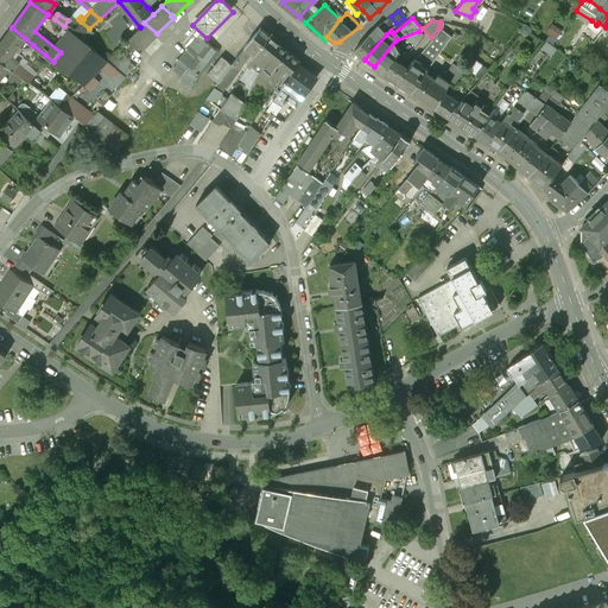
[(140,27),(107,59),(126,76),(135,67),(130,62),(130,55),(140,45),(144,48),(158,35),(157,33),(144,23),(140,27)]
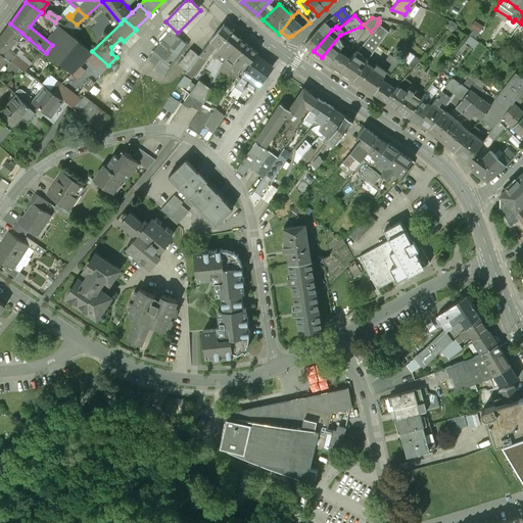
[(326,22),(305,44),(314,51),(332,30),(326,22)]
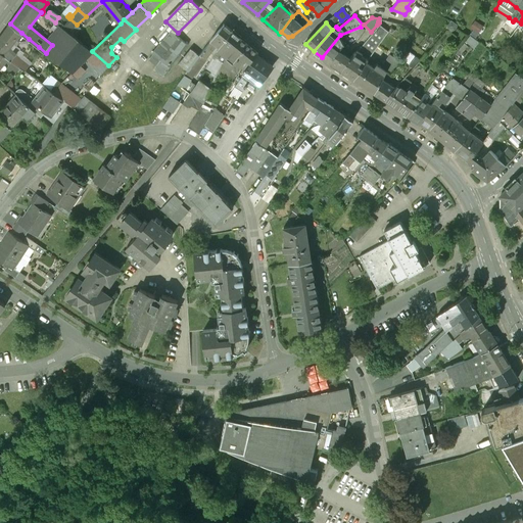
[(21,33),(10,24),(0,37),(0,50),(4,54),(8,48),(21,33)]
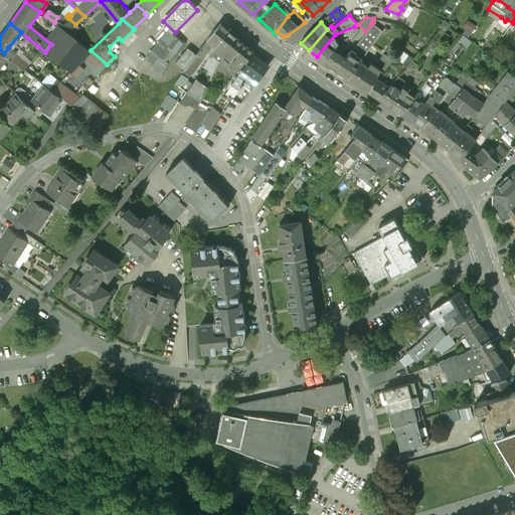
[(373,24),(353,50),(356,52),(355,54),(361,59),(382,31),(373,24)]
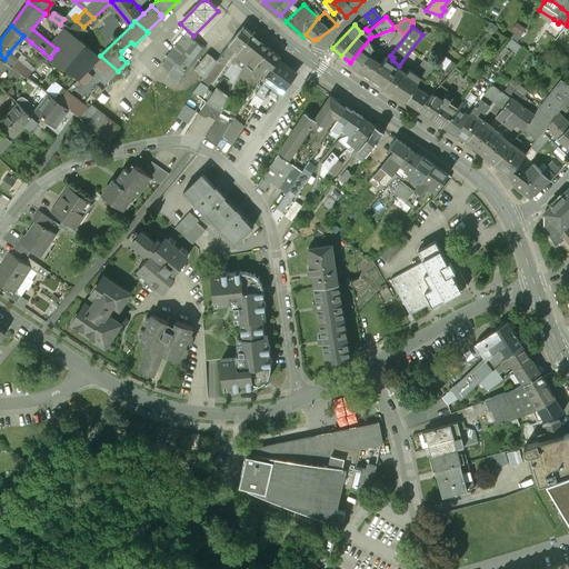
[(252,35),(243,28),(231,43),(239,51),(252,35)]
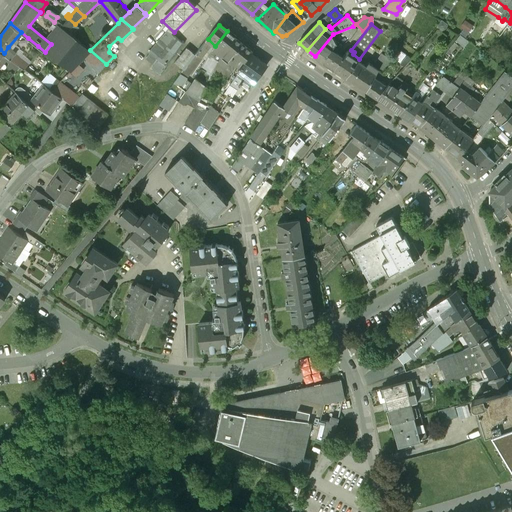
[(74,36),(64,29),(51,44),(45,52),(55,59),(74,36)]
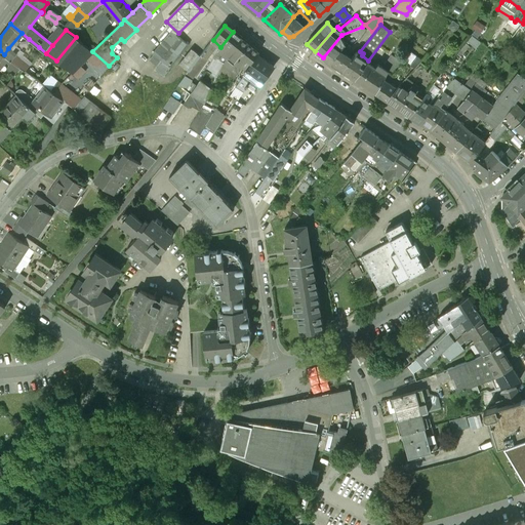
[(172,32),(161,43),(153,53),(153,54),(150,58),(159,66),(156,70),(164,76),(170,68),(189,45),(172,32)]
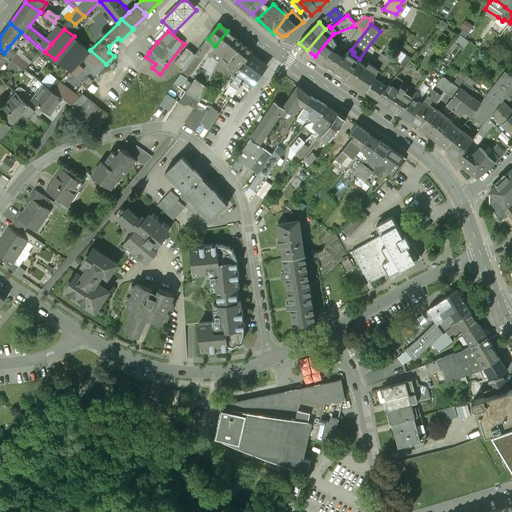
[(215,46),(211,52),(212,52),(215,53),(217,52),(221,54),(225,52),(236,38),(227,31),(215,46)]
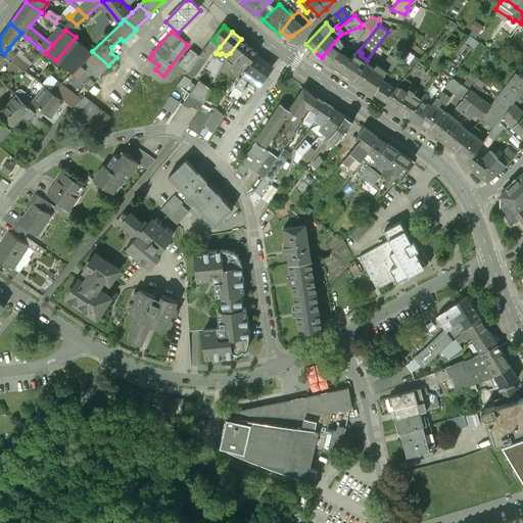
[(468,33),(464,40),(472,46),(477,39),(468,33)]
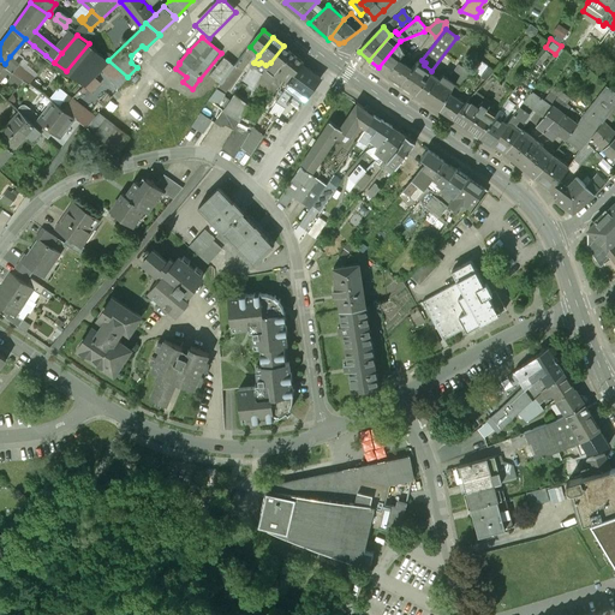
[(400,41),(378,67),(387,75),(398,60),(400,57),(405,52),(400,41)]
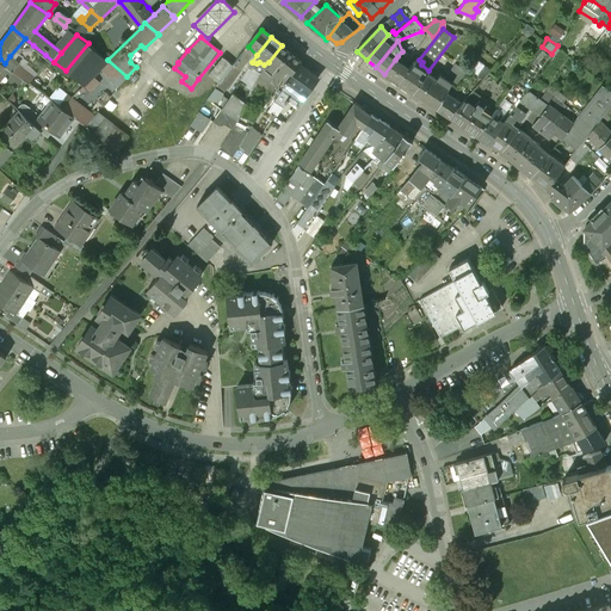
[(88,43),(66,71),(84,85),(107,60),(88,43)]
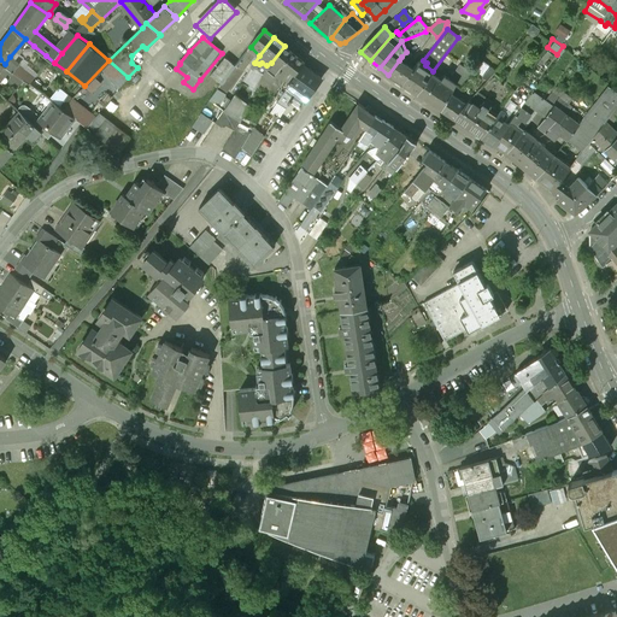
[(46,56),(34,46),(28,52),(41,63),(46,56)]
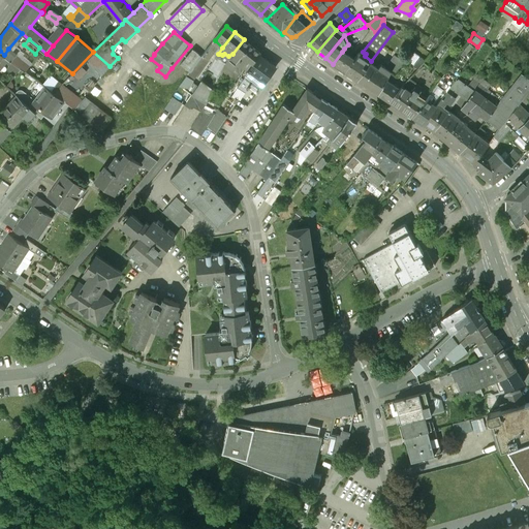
[(232,54),(229,57),(226,62),(240,73),(250,59),(254,62),(259,56),(256,53),(258,50),(244,39),(232,54)]
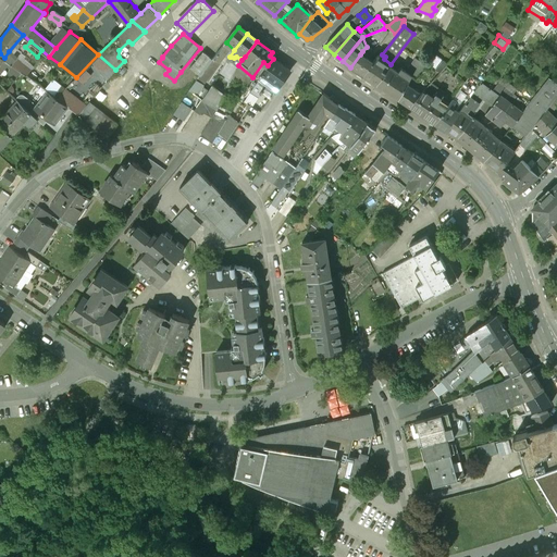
[(28,67),(9,51),(4,58),(9,62),(16,69),(24,74),(28,67)]
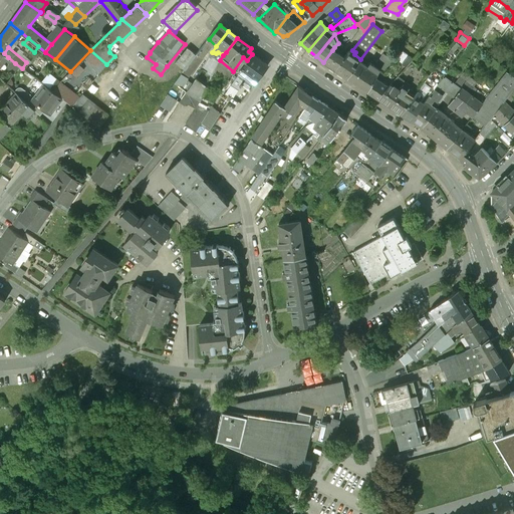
[(188,48),(176,62),(183,69),(195,54),(188,48)]
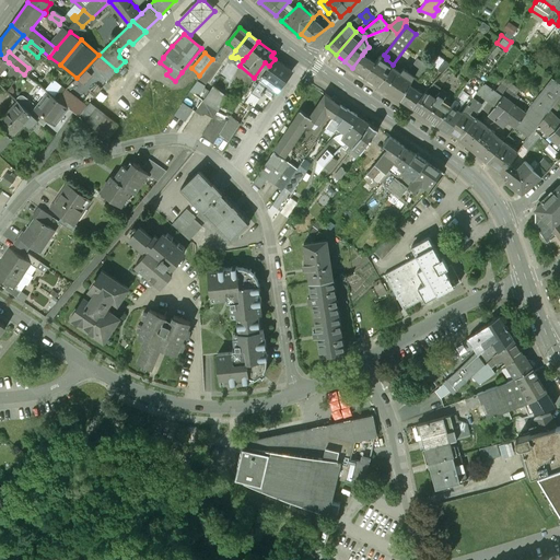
[(374,63),(366,58),(357,71),(378,85),(393,65),(386,59),(387,57),(384,55),(383,54),(382,56),(380,55),(374,63)]
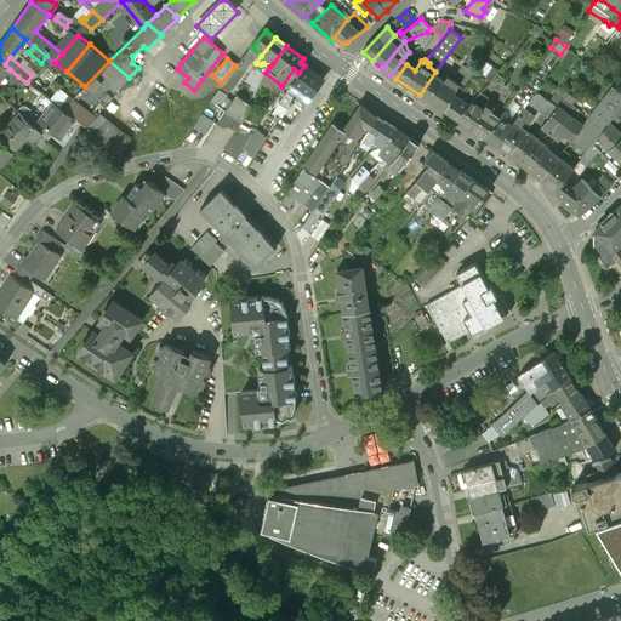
[(396,79),(406,64),(402,61),(391,75),(396,79)]
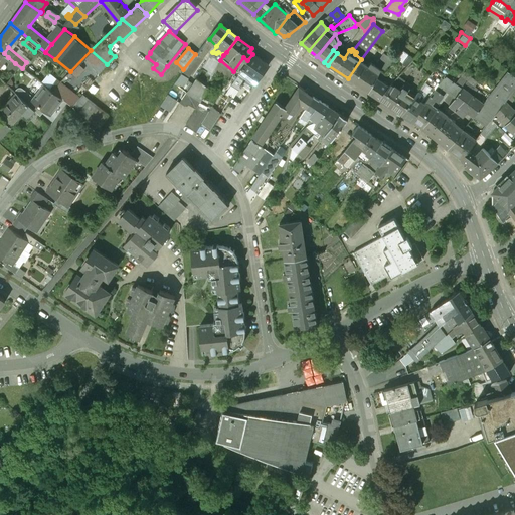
[(252,54),(246,63),(239,72),(240,73),(231,86),(237,91),(240,88),(241,88),(243,84),(250,90),(269,66),(252,54)]
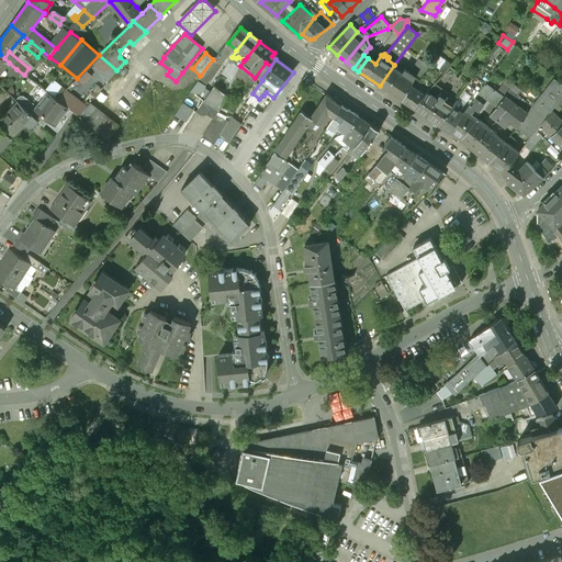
[(409,68),(417,75),(425,66),(417,59),(409,68)]
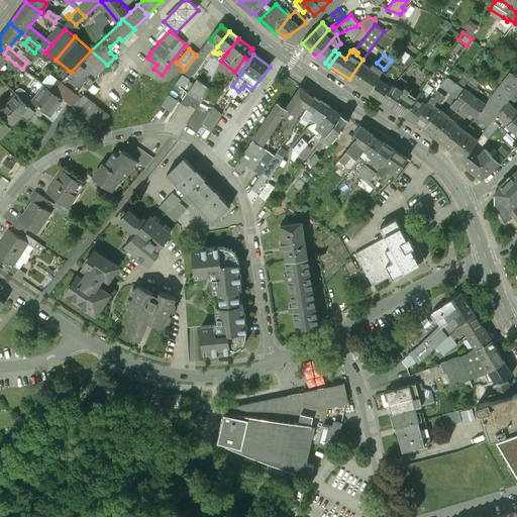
[(367,66),(354,82),(370,91),(377,79),(374,78),(377,72),(380,73),(382,70),(372,63),(369,67),(367,66)]
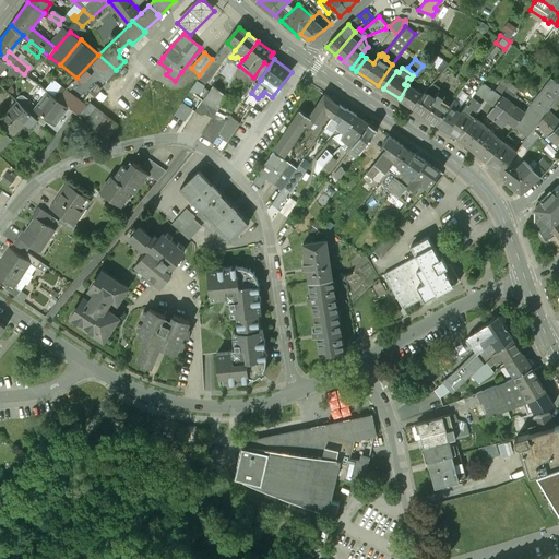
[(524,111),(514,123),(528,135),(533,129),(535,128),(534,127),(548,109),(558,95),(558,84),(550,78),(524,111)]
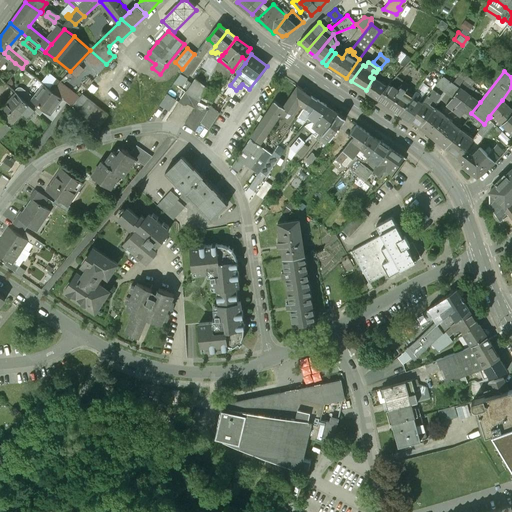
[(195,77),(182,95),(194,103),(205,85),(205,84),(210,76),(205,73),(201,80),(195,77)]
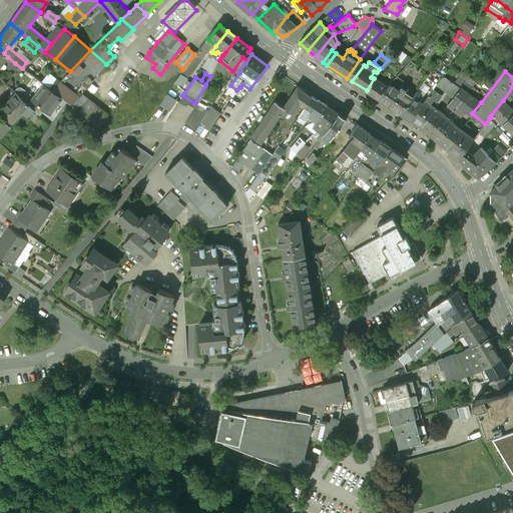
[(454,82),(443,75),(433,87),(424,99),(429,103),(431,102),(433,98),(436,100),(444,89),(453,95),(460,86),(454,82)]
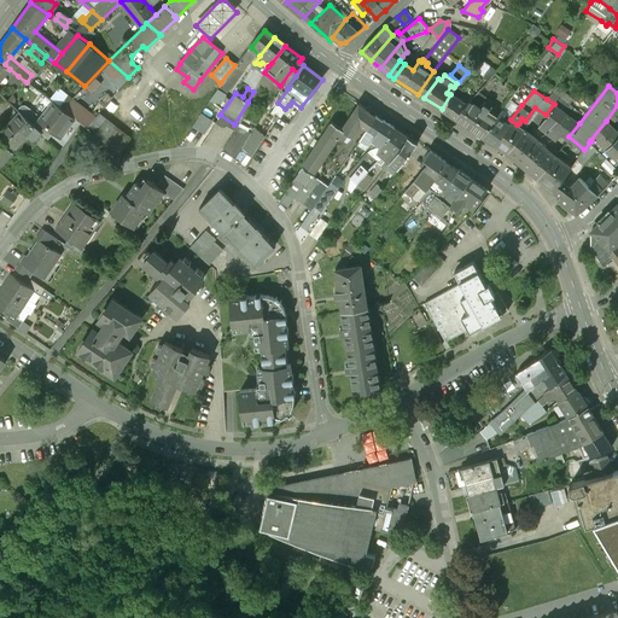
[(579,123),(563,111),(569,104),(552,91),(547,99),(554,104),(546,115),(538,126),(555,138),(560,132),(569,138),(569,136),(579,123)]
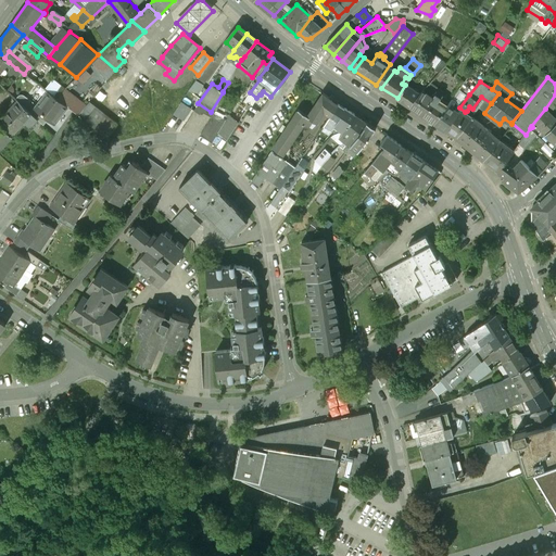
[(420,91),(406,83),(405,85),(397,98),(408,105),(417,95),(420,91)]
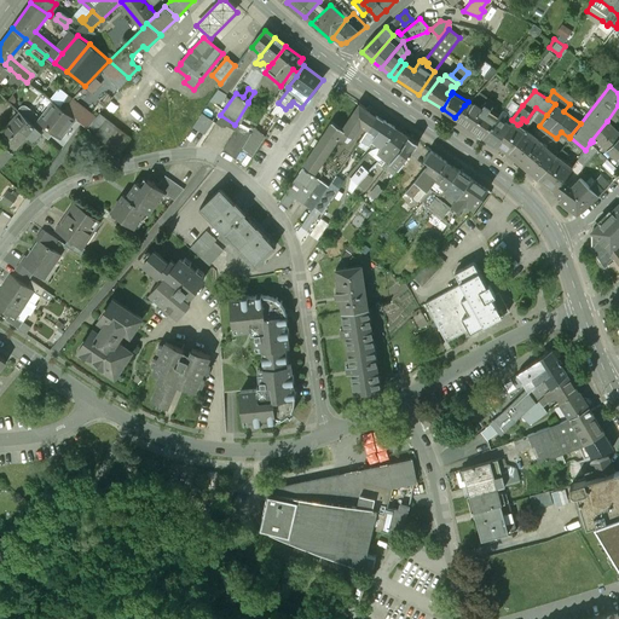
[(501,109),(482,136),(495,144),(510,123),(505,120),(520,100),(513,94),(504,104),(501,109)]
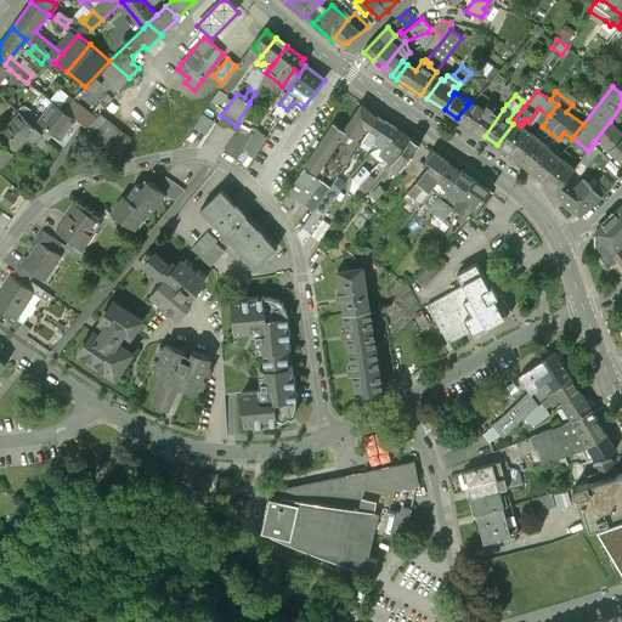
[(481,116),(467,106),(457,118),(482,135),(503,109),(507,105),(497,97),(481,116)]
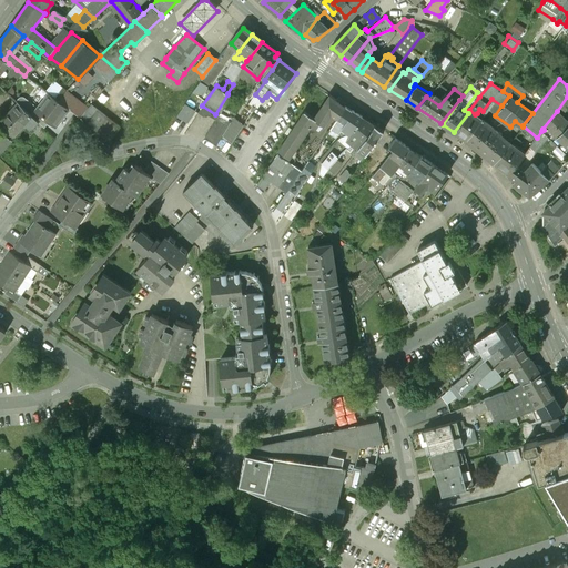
[(70,109),(49,93),(48,94),(49,95),(39,108),(38,108),(37,110),(43,114),(42,115),(50,121),(56,127),(70,109)]
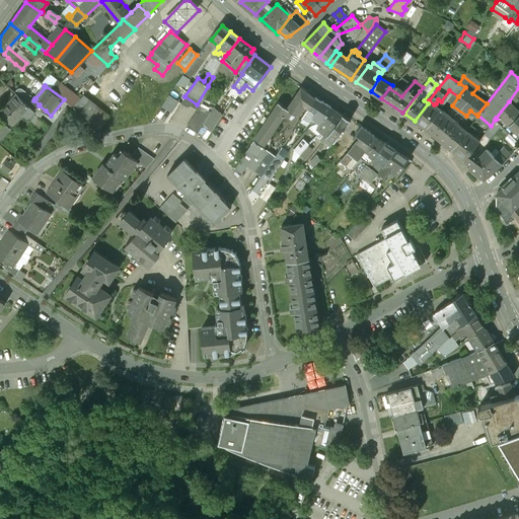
[(288,108),(296,115),(302,106),(308,110),(316,98),(302,87),(287,107),(288,108)]
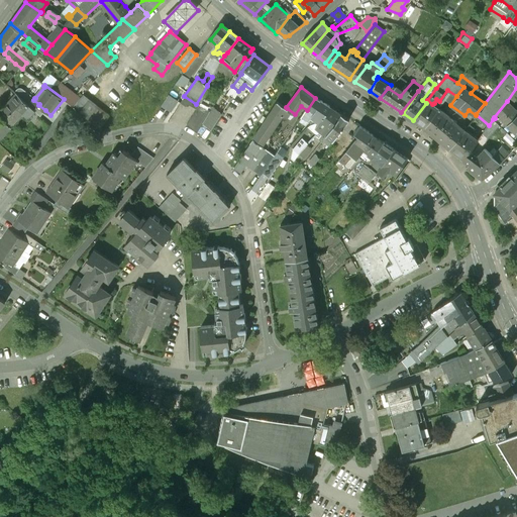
[(45,110),(38,105),(39,104),(33,100),(34,98),(25,91),(21,96),(28,105),(34,110),(40,116),(45,110)]
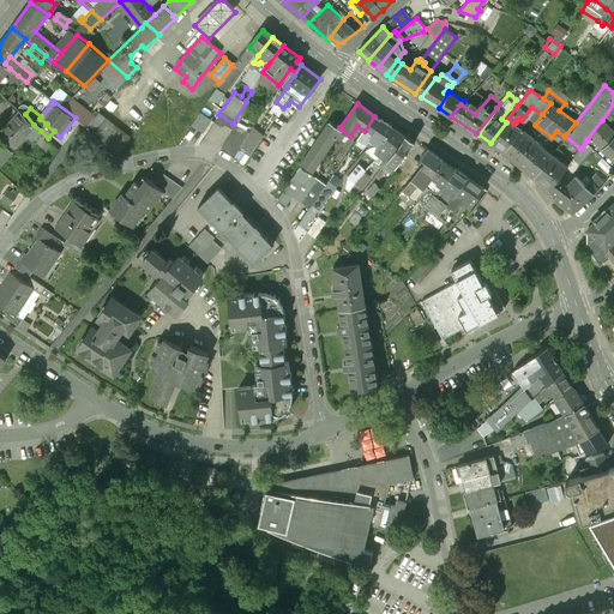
[(41,131),(19,112),(12,120),(28,134),(32,139),(41,131)]
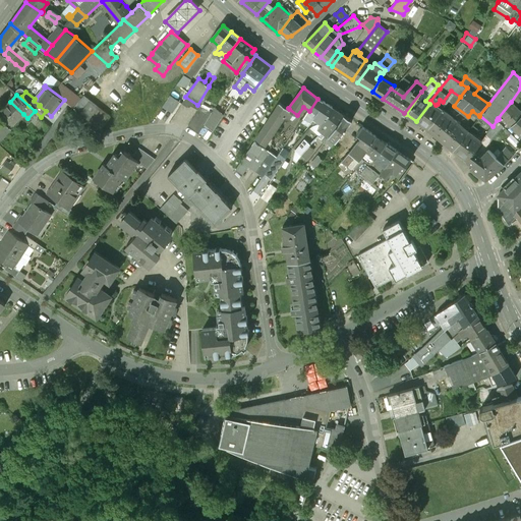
[(167,95),(161,106),(171,111),(177,100),(167,95)]
